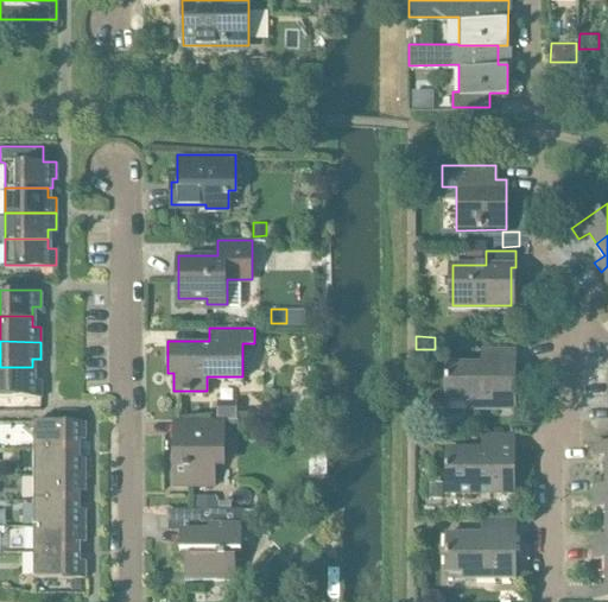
[(481,360),(443,360),(443,399),(468,399),(468,406),(513,406),(513,347),(481,347),(481,360)]
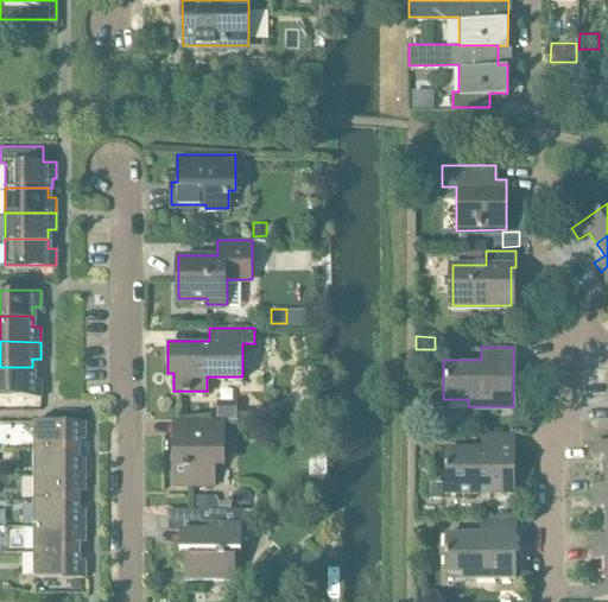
[(0,393),(40,394),(40,378),(32,378),(32,367),(0,367),(0,393)]
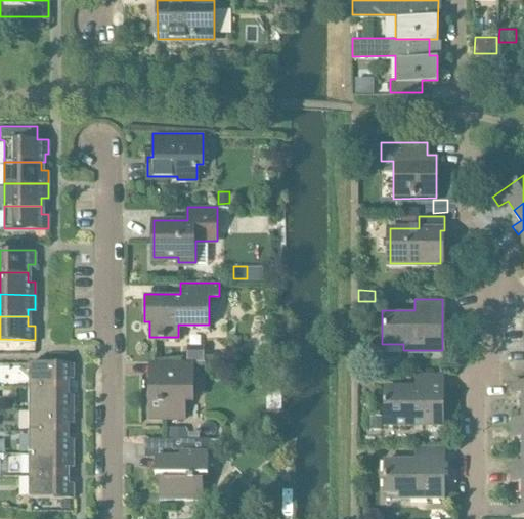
[(193,400),(193,358),(149,358),(149,417),(185,417),(185,400),(193,400)]
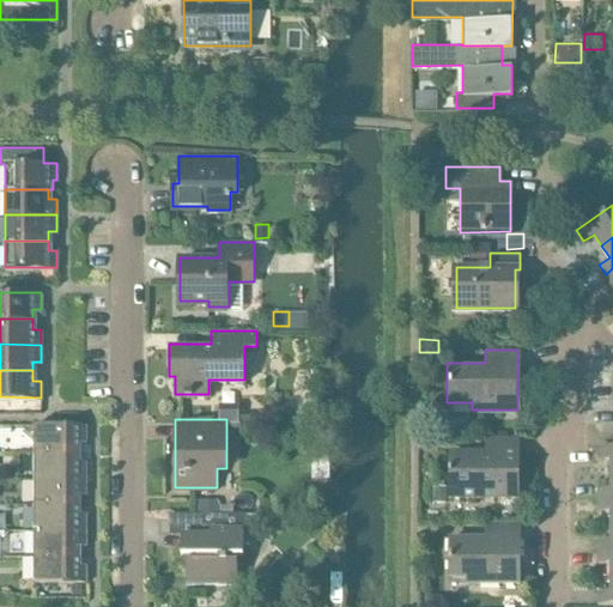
[(34,448),(76,448),(76,439),(85,439),(85,422),(34,422),(34,448)]
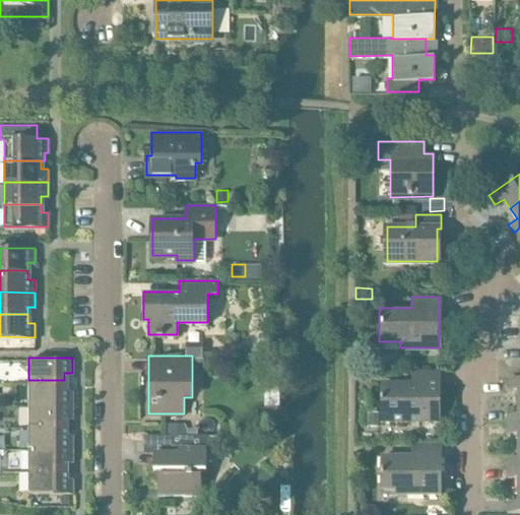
[(440,369),(411,369),(411,380),(380,380),(381,421),(441,421),(440,369)]
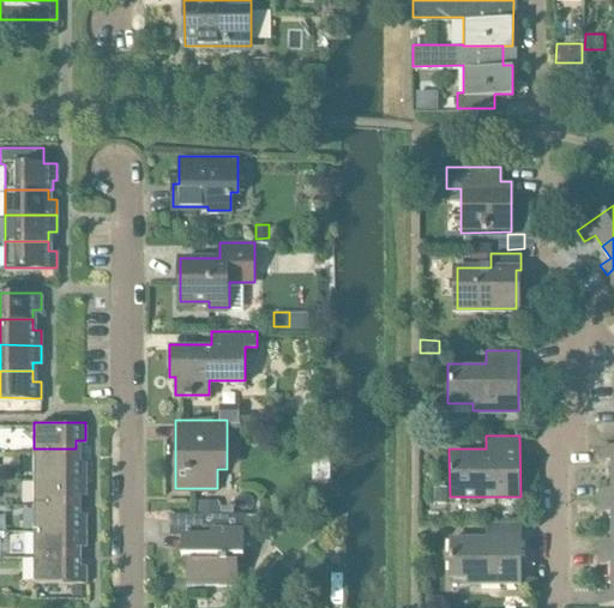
[(611,471),(613,470),(613,444),(599,444),(599,457),(611,457),(611,471)]
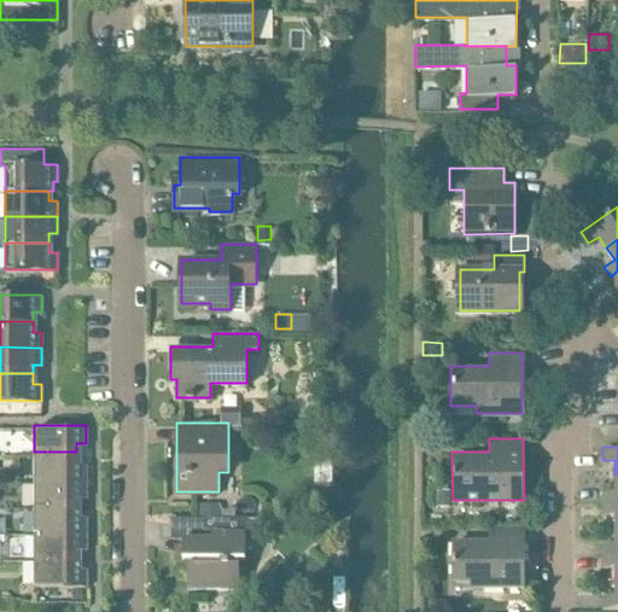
[(76,452),(34,452),(34,478),(86,478),(86,462),(76,462),(76,452)]
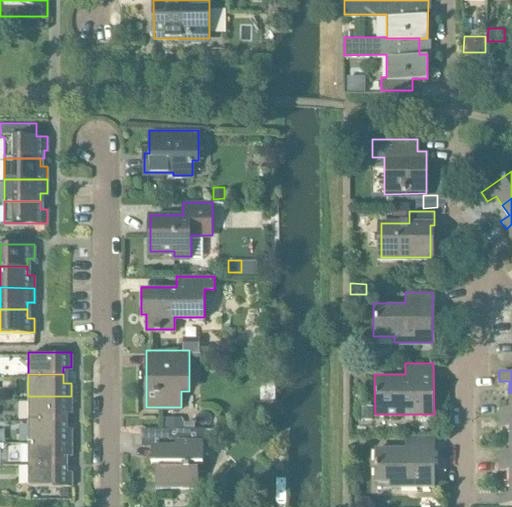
[(275,379),(259,379),(259,399),(275,399),(275,379)]
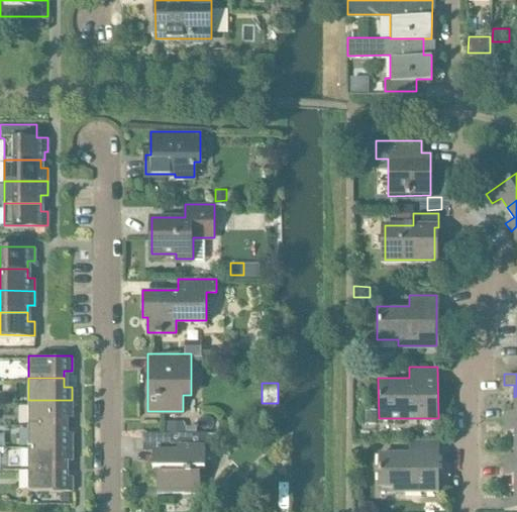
[(516,396),(514,397),(514,409),(504,409),(504,419),(516,418),(516,396)]
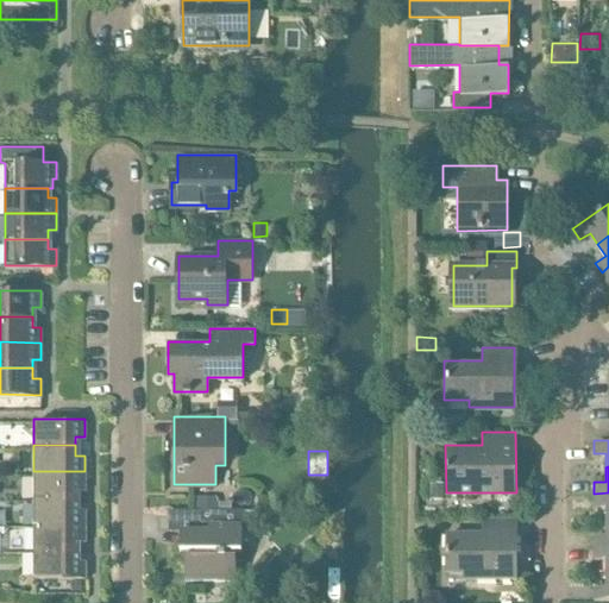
[(85,471),(33,471),(33,497),(76,497),(76,488),(85,488),(85,471)]
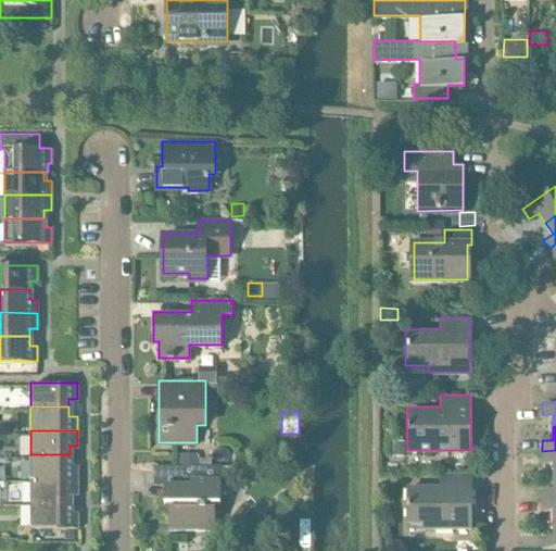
[(391,439),(391,453),(405,453),(405,439),(391,439)]
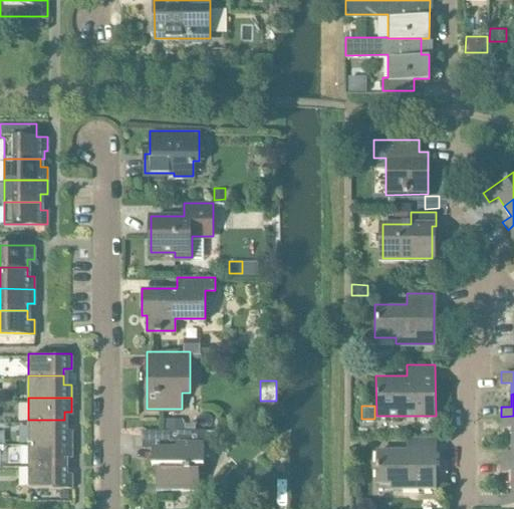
[(182,416),(163,416),(163,429),(184,429),(184,422),(182,416)]
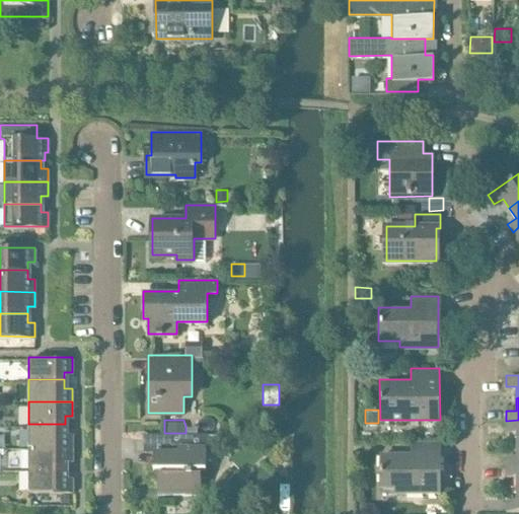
[(518,420),(506,421),(506,430),(517,430),(517,442),(518,442),(518,420)]
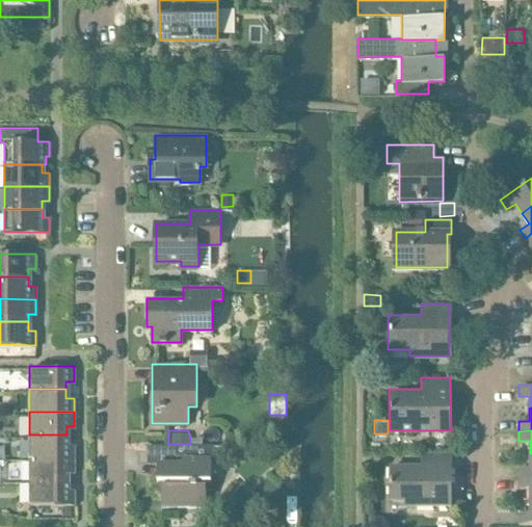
[(67,435),(29,435),(29,456),(74,456),(74,443),(67,443),(67,435)]
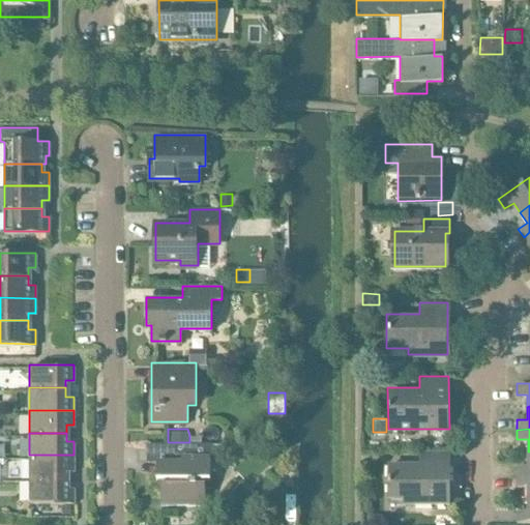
[(210,477),(210,454),(210,441),(189,442),(168,442),(168,460),(156,460),(156,477),(160,477),(160,502),(205,502),(205,477),(210,477)]
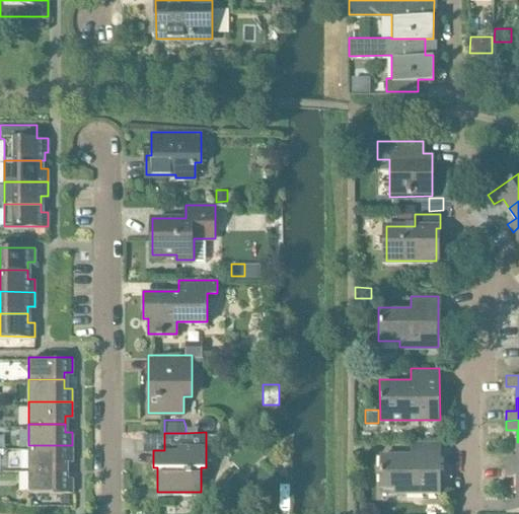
[(380,453),(380,487),(395,487),(395,492),(439,492),(439,440),(412,440),(412,452),(380,453)]
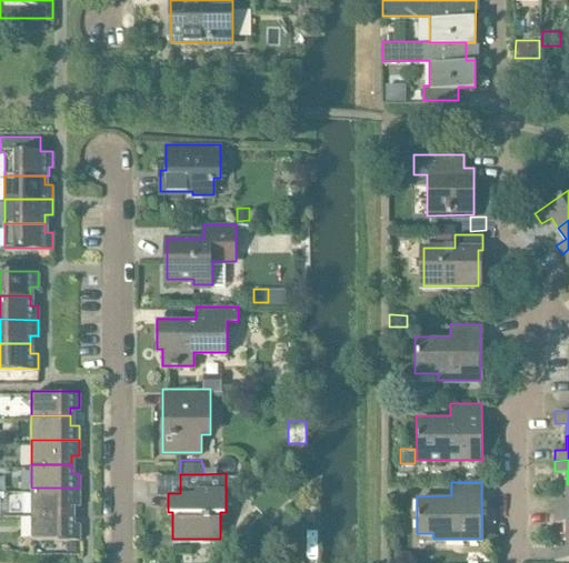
[(568,484),(567,484),(567,498),(555,498),(555,509),(568,508),(568,484)]
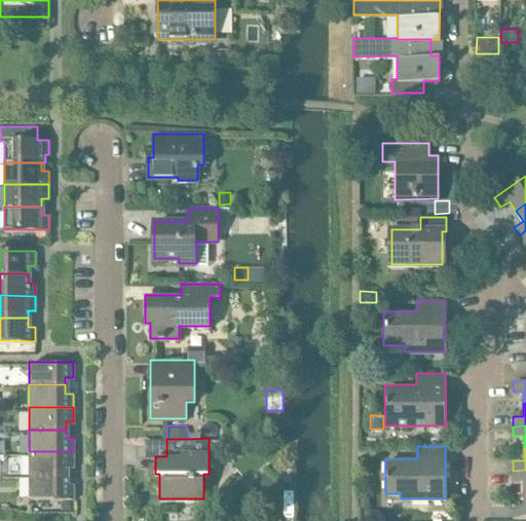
[(73,451),(29,451),(29,474),(65,474),(65,466),(73,466),(73,451)]
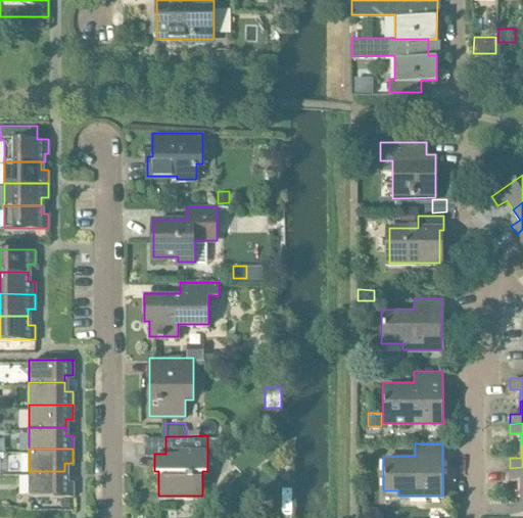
[(522,467),(510,468),(510,477),(521,477),(521,490),(522,489),(522,467)]
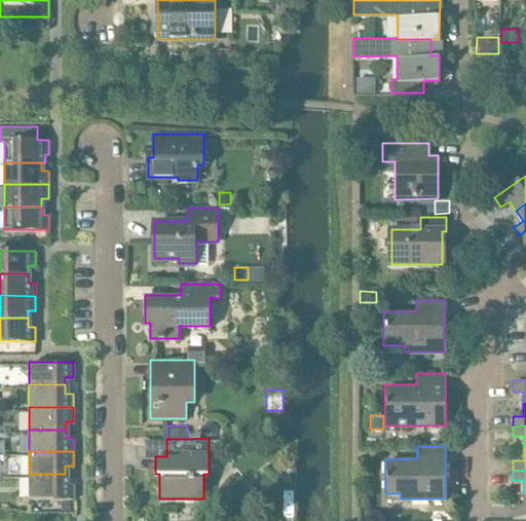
[(65,474),(29,474),(29,497),(73,497),(73,483),(65,482),(65,474)]
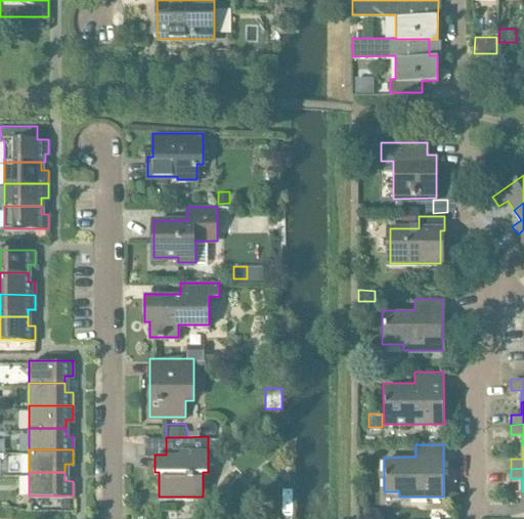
[(511,514),(523,514),(523,490),(522,491),(522,503),(511,503),(511,514)]
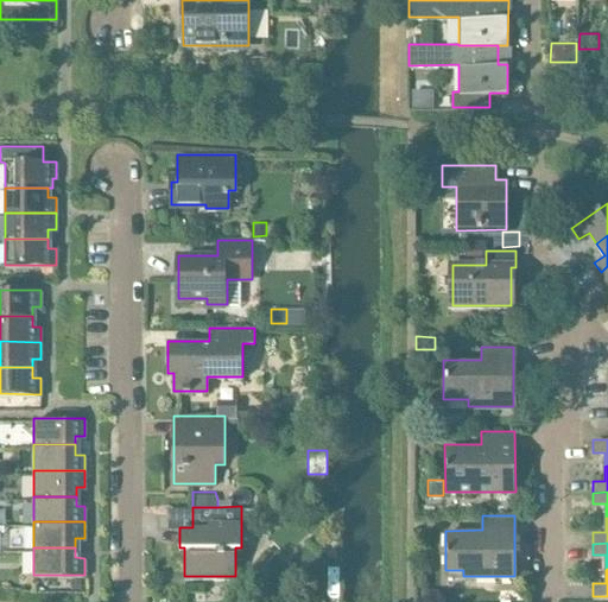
[(306,580),(306,588),(321,588),(322,574),(312,574),(306,580)]
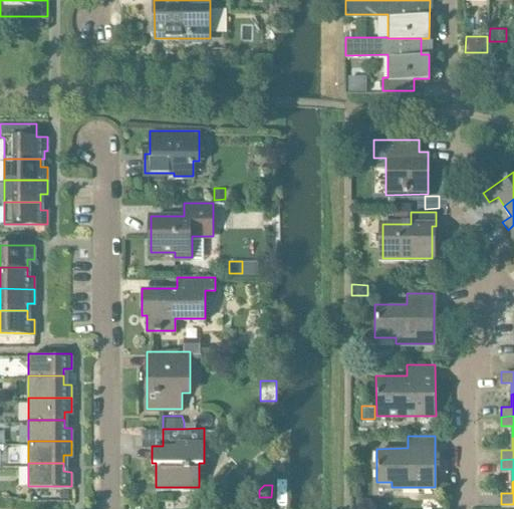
[(68,487),(59,487),(59,496),(68,496),(68,487)]
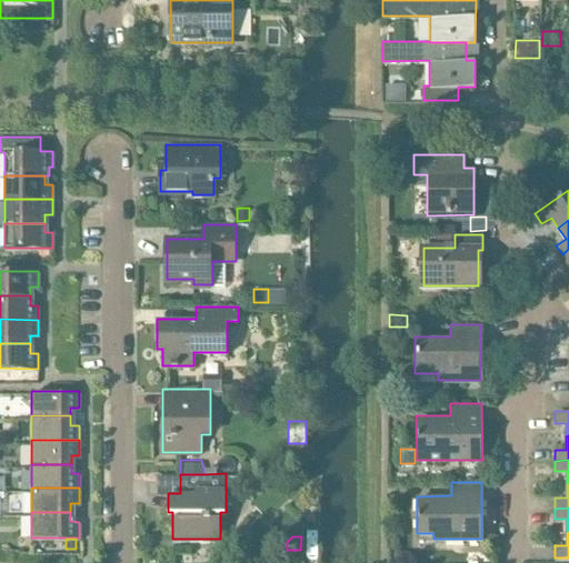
[(403,549),(393,549),(393,562),(409,562),(410,555),(403,549)]
